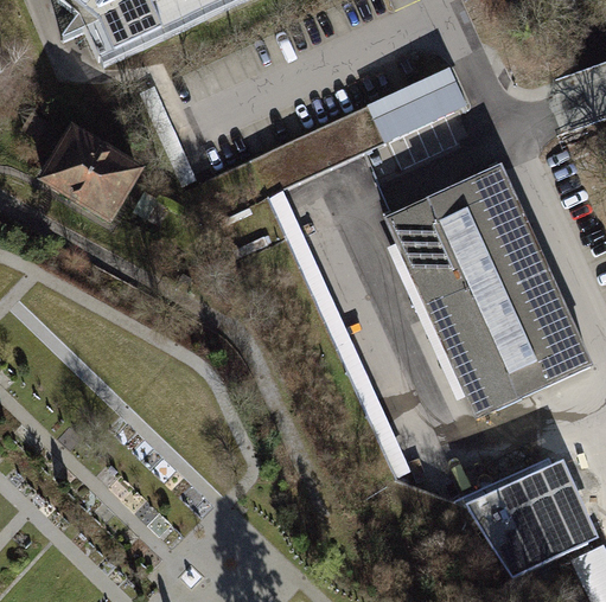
[(59,0),(82,19),(70,38),(89,31),(103,69),(141,51),(253,0),(59,0)]
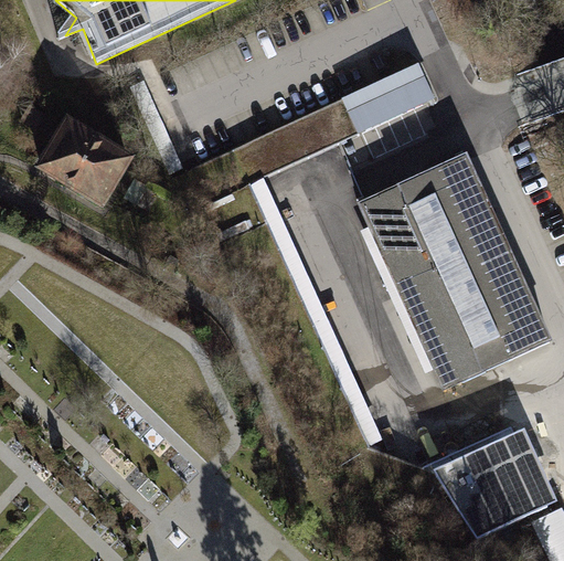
[(263,176),(431,101),(414,65),(193,163),(183,168),(316,465),(380,436),(263,176)]
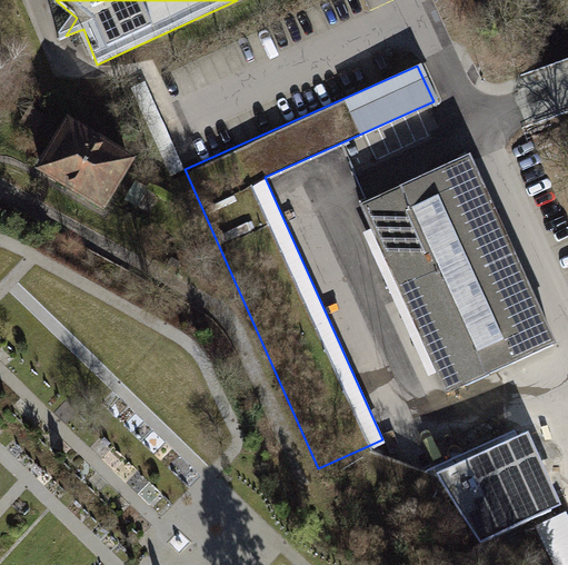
[(77,122),(46,174),(116,216),(147,165),(77,122)]
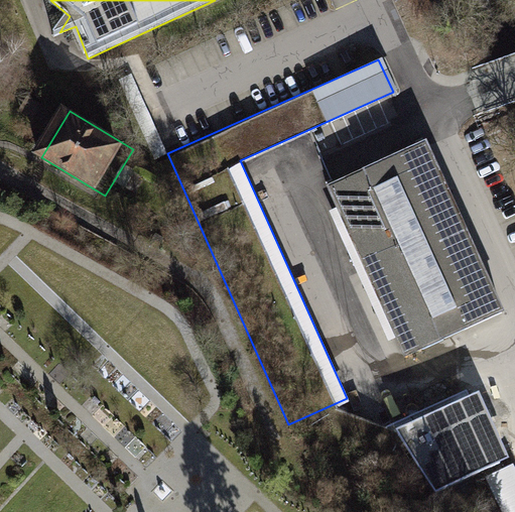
[(423,139),(328,183),(403,349),(499,304),(423,139)]
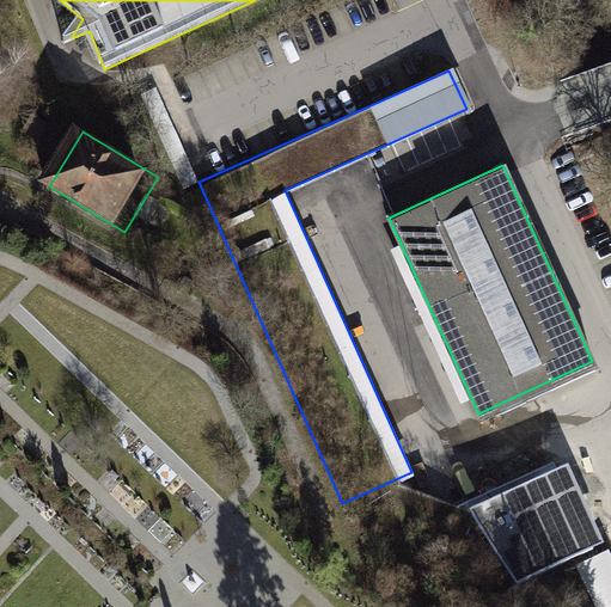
[(570,460),(478,503),(515,581),(608,537),(570,460)]
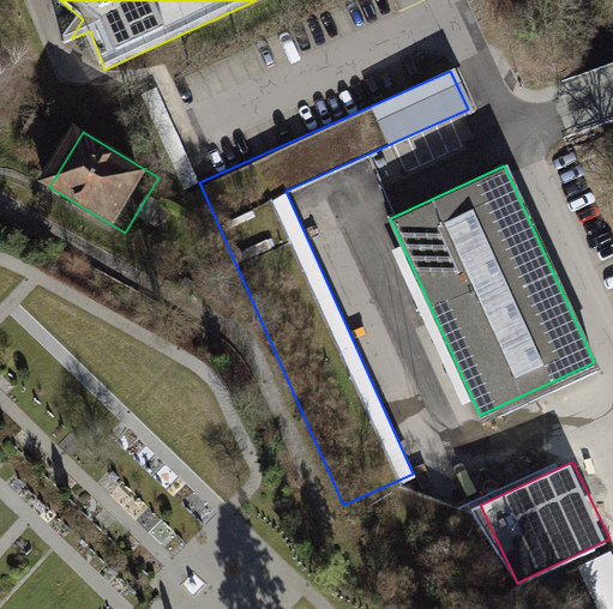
[(612,544),(583,559),(605,608),(612,608),(612,544)]
